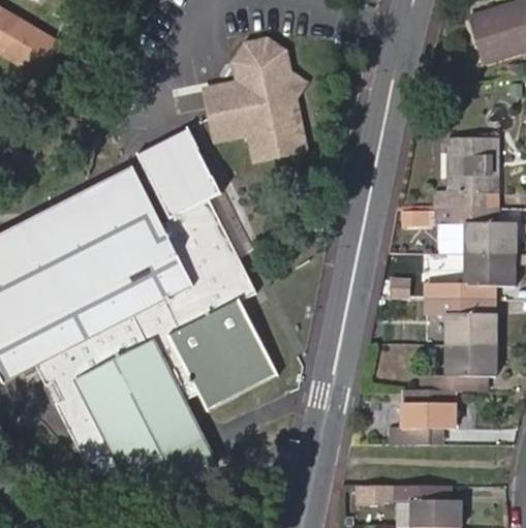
[(511,0),(467,14),(481,60),(525,47),(525,0),(511,0)]
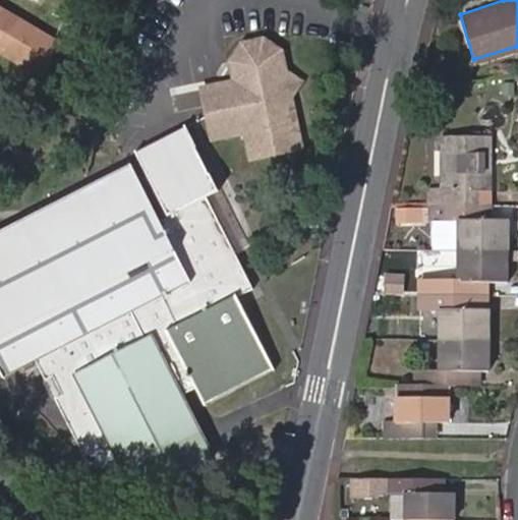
[(18,18),(0,6),(0,17),(13,25),(18,18)]
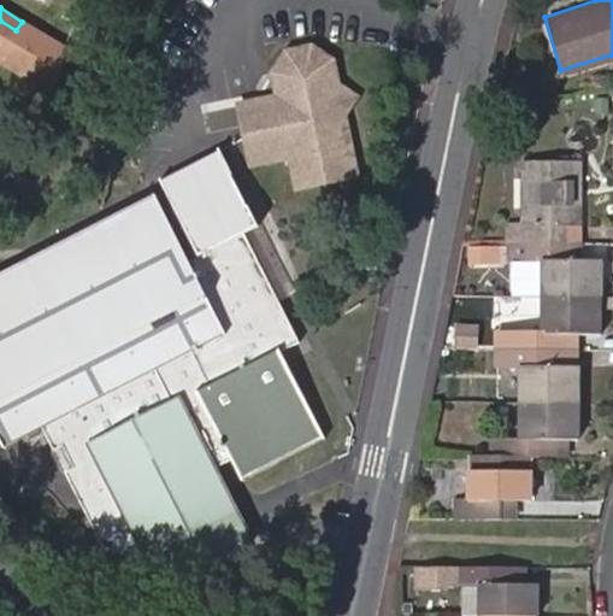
[(68,48),(22,22),(16,30),(0,21),(0,56),(46,83),(68,48)]
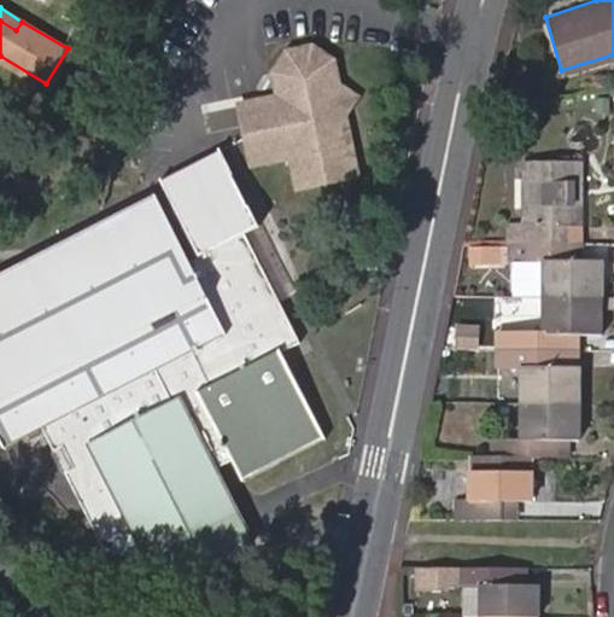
[(278,73),(281,102),(243,108),(245,123),(252,163),(291,157),(297,188),(345,179),(357,178),(348,118),(357,102),(339,88),(333,59),(315,47),(292,51),(278,73)]
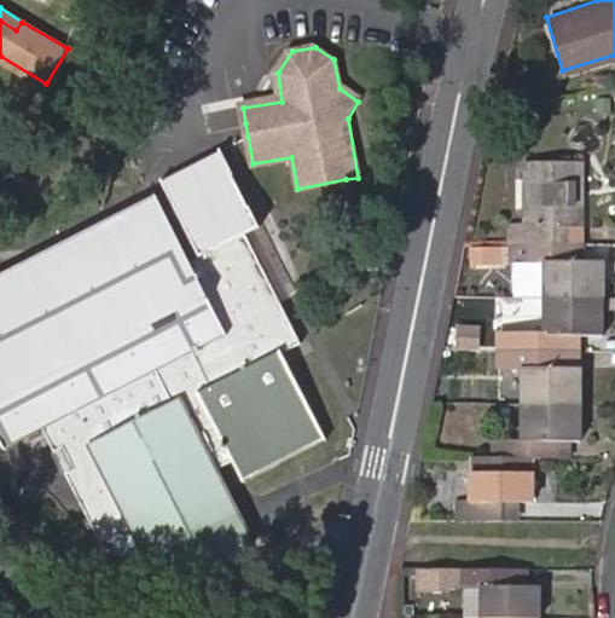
[(245,232),(259,225),(222,149),(163,179),(169,190),(158,196),(157,194),(0,272),(0,440),(3,445),(41,426),(52,450),(63,445),(74,467),(64,472),(100,548),(154,561),(164,583),(247,544),(210,466),(230,456),(239,477),(323,435),(280,344),(295,338),(245,232)]
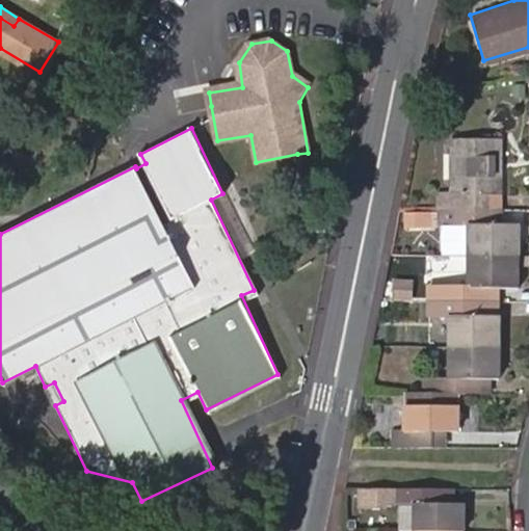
[(433,208),(453,207),(483,208),(484,193),(494,193),(495,137),(448,136),(447,187),(434,187),(433,208)]
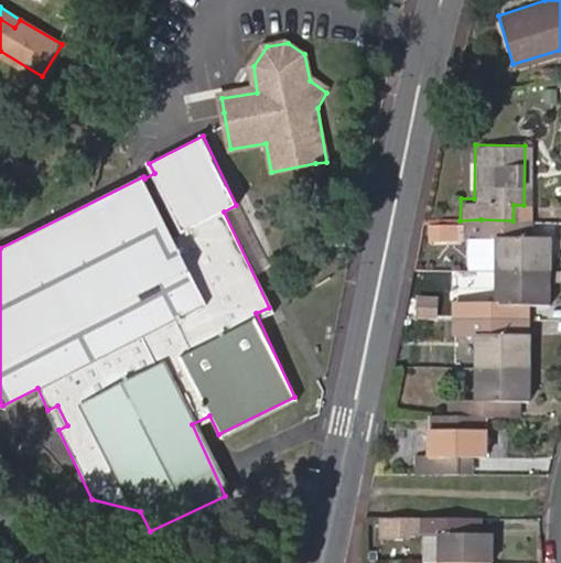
[(525,220),(513,220),(481,219),(482,233),(493,234),(493,268),(543,268),(543,235),(525,235),(525,220)]
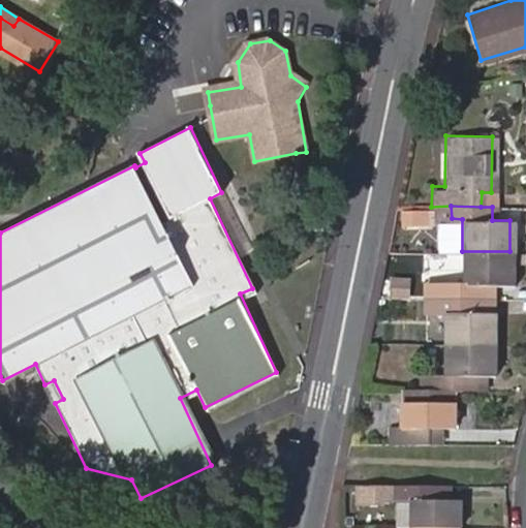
[(509,282),(509,251),(462,251),(462,282),(441,282),(442,297),(472,298),(490,298),(490,282),(509,282)]
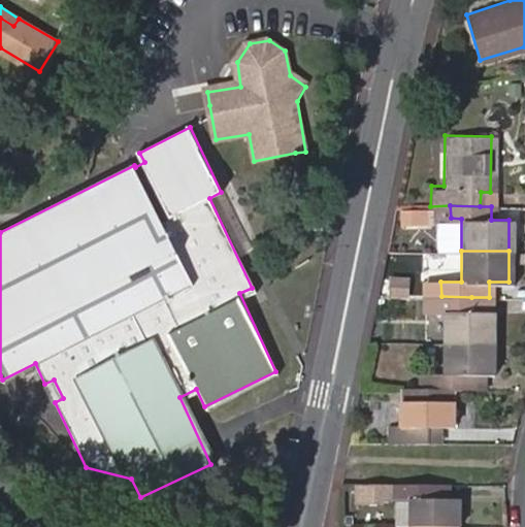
[(440,310),(440,344),(489,343),(489,311),(471,311),(471,297),(421,297),(421,310),(440,310)]
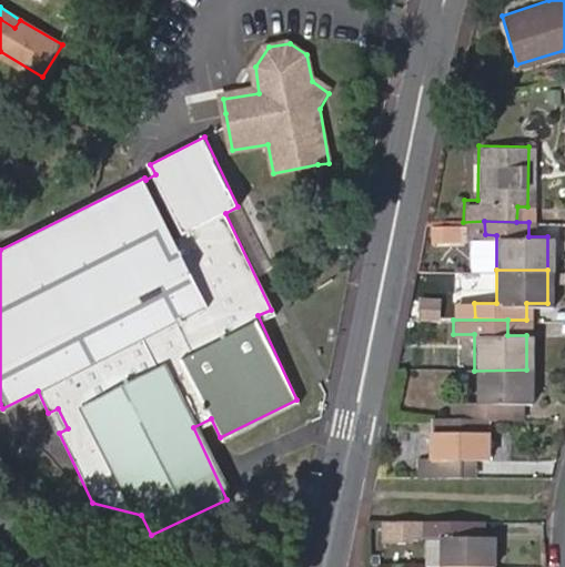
[(507,335),(526,335),(526,320),(507,320),(507,335)]
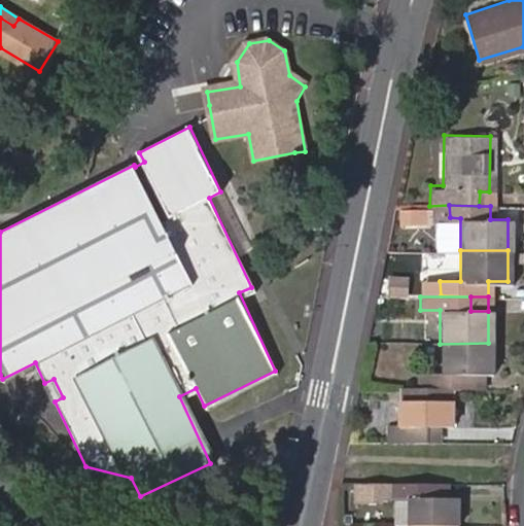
[(487,373),(488,343),(440,344),(440,373),(420,374),(420,387),(447,387),(477,386),(477,373),(487,373)]
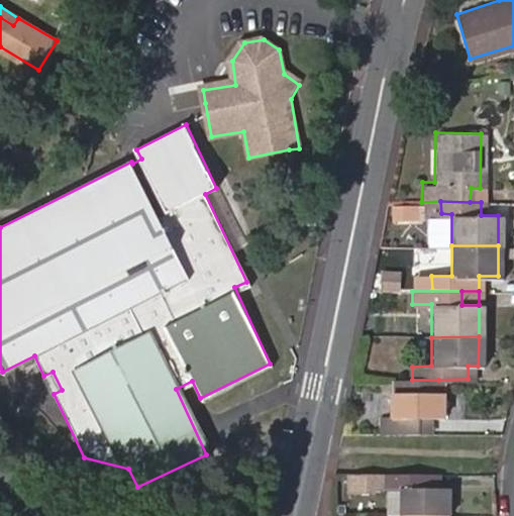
[(62,390),(53,372),(43,376),(54,394),(62,390)]
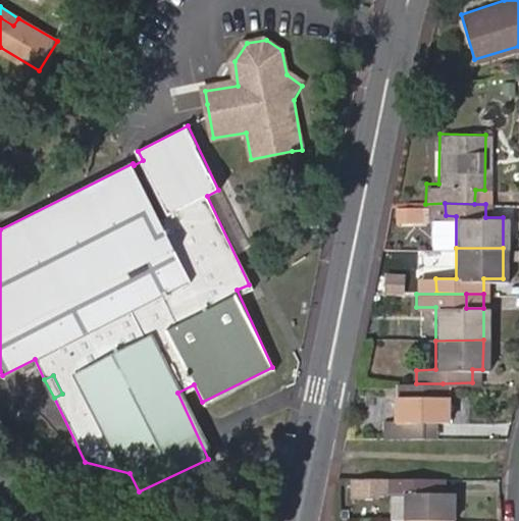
[(442,422),(443,383),(416,383),(394,383),(394,422),(378,422),(377,435),(427,435),(430,435),(430,422),(442,422)]
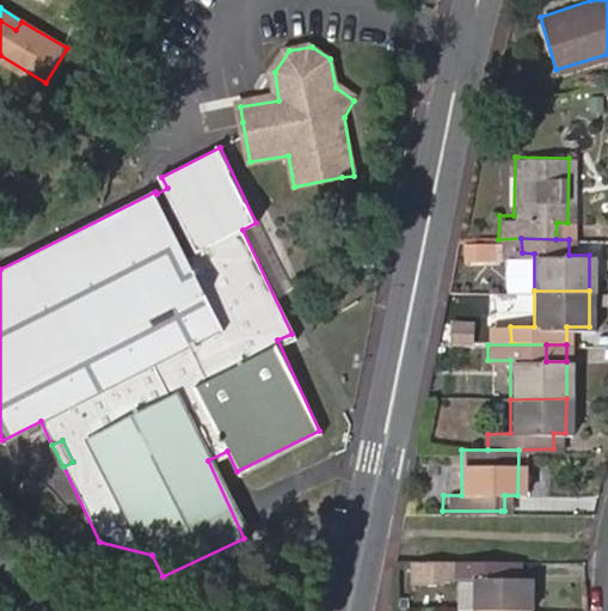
[(478,605),(516,605),(526,605),(526,573),(517,573),(517,560),(456,560),(458,605),(478,605)]
